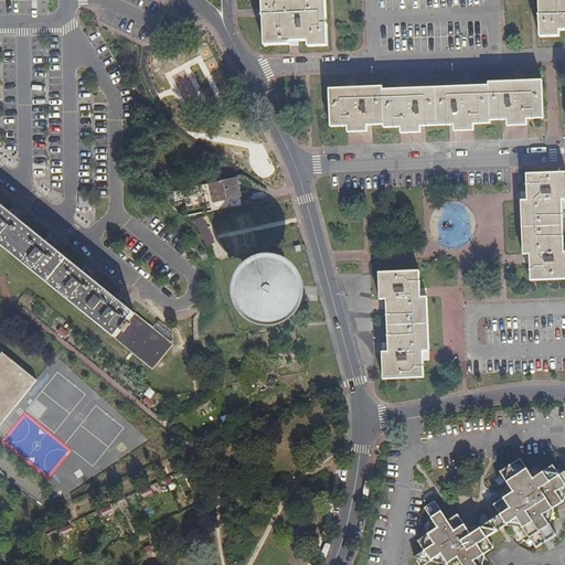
[(300,0),(284,0),(283,0),(264,0),(265,9),(265,18),(267,46),(289,45),(291,45),(291,42),(299,42),(310,41),(310,48),(329,46),(327,0),(300,0)]
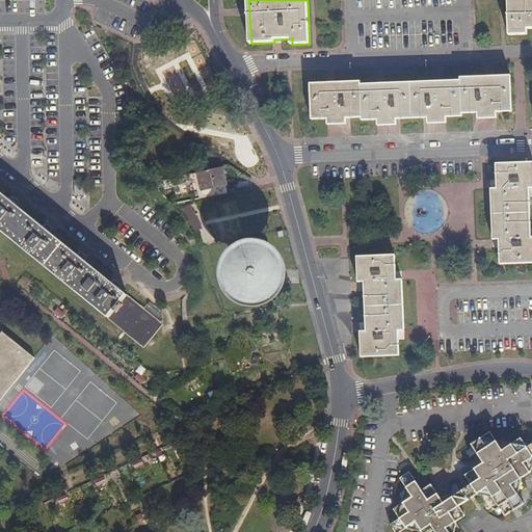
[(531,0),(508,0),(510,35),(529,34),(529,29),(531,28),(531,0)]
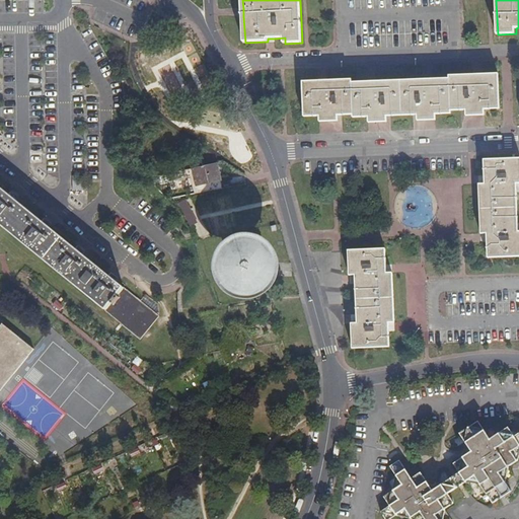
[(485,109),(500,109),(499,74),(449,76),(449,80),(352,83),(352,80),(302,82),(304,117),(319,116),(319,122),(328,122),(338,122),(338,116),(353,115),(353,118),(369,117),(369,123),(378,123),(386,123),(387,117),(418,116),(418,121),(425,121),(435,121),(435,114),(450,114),(450,110),(466,110),(466,116),(476,116),(485,116),(485,109)]
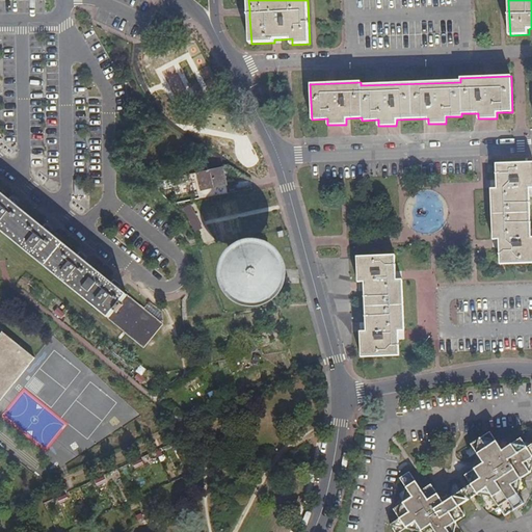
[(181,84),(174,87),(180,107),(187,104),(181,84)]
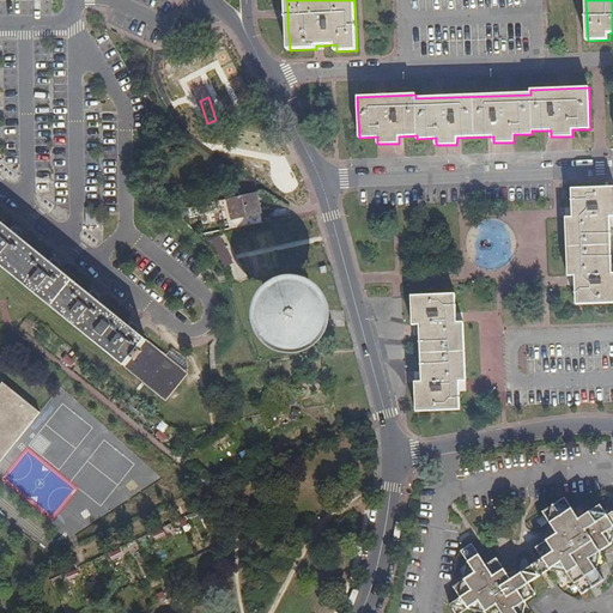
[(612,273),(612,274),(612,263),(611,228),(610,217),(612,216),(612,187),(571,189),(572,207),(572,218),(566,218),(568,275),(575,275),(575,286),(576,304),(612,302),(612,273)]
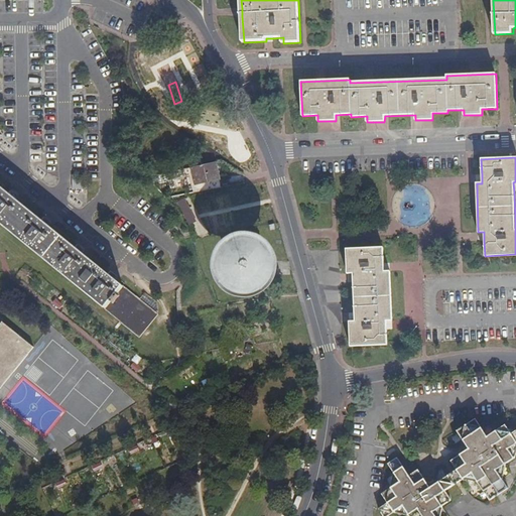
[(191,194),(205,190),(203,182),(219,179),(215,163),(171,172),(172,179),(192,175),(195,184),(190,184),(191,194)]
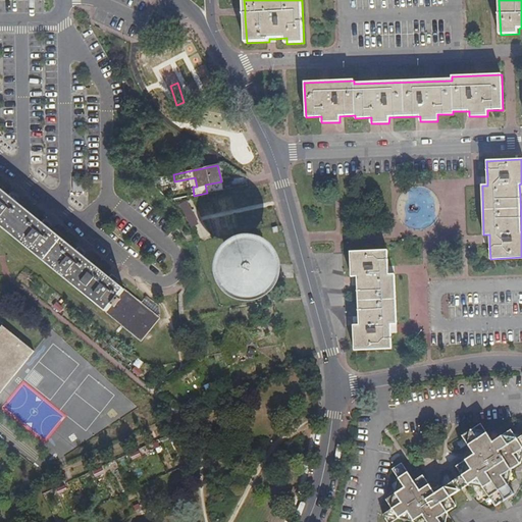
[(73,176),(73,191),(83,191),(83,176),(73,176)]
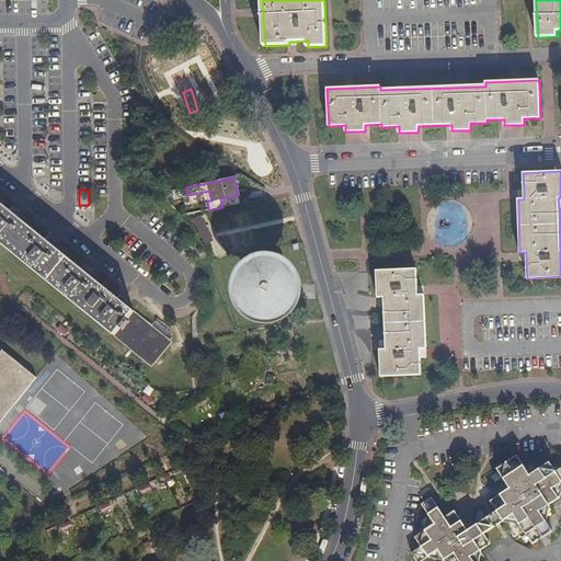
[(113,335),(150,366),(152,365),(153,365),(172,343),(121,301),(87,274),(48,243),(13,214),(0,203),(0,241),(114,334),(113,335)]
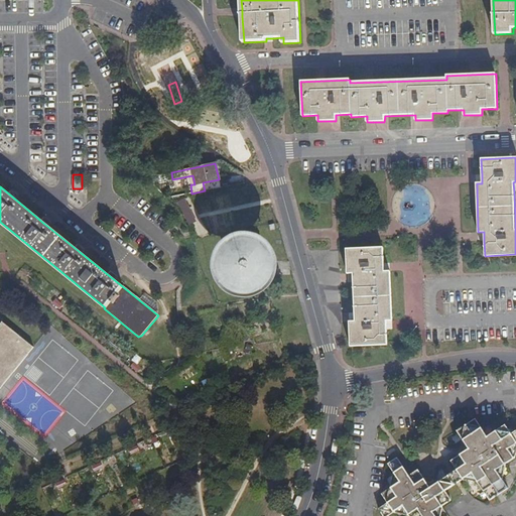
[(196,196),(188,198),(190,209),(198,209),(196,196)]
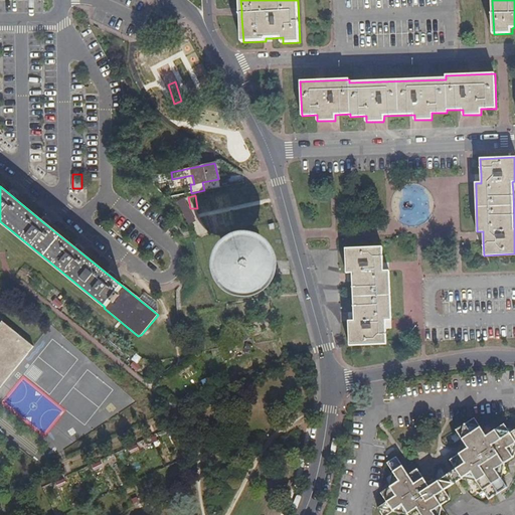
[(211,276),(214,281),(219,287),(224,291),(231,295),(238,296),(246,296),(253,294),(260,291),(266,286),(270,280),(273,273),(274,266),(273,258),(271,250),(267,244),(262,239),(256,236),(251,233),(245,232),(239,232),(233,233),(228,235),(223,238),(218,242),(214,246),(212,252),(210,258),(209,264),(210,270),(211,276)]
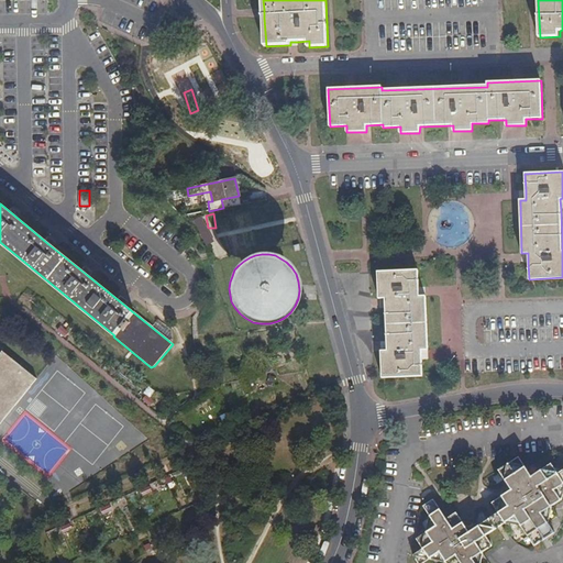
[(381,377),(422,375),(421,360),(421,350),(428,350),(426,296),(419,296),(419,286),(418,269),(377,272),(378,298),(385,298),(386,308),(386,335),(379,335),(379,341),(381,352),(381,377)]
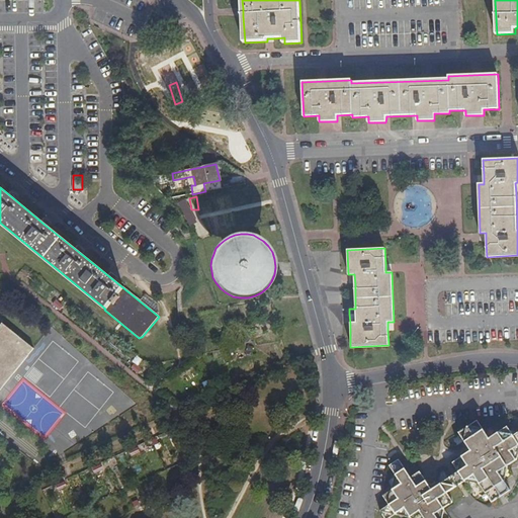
[(0,391),(34,349),(3,324),(0,328),(0,391)]
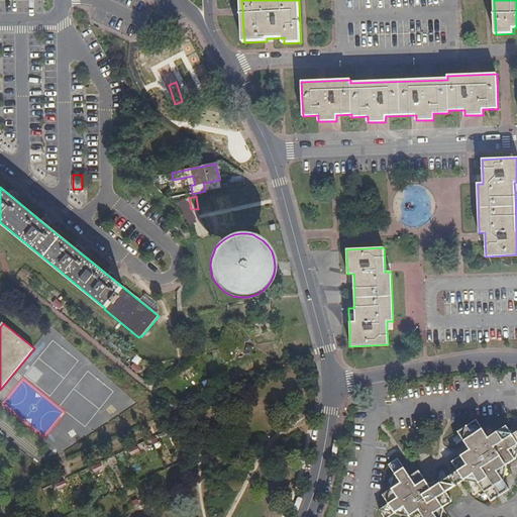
[(448,477),(454,486),(474,474),(491,501),(508,490),(502,481),(512,475),(506,464),(514,459),(508,450),(516,443),(516,431),(512,434),(506,425),(488,437),(476,420),(457,432),(470,449),(451,461),(457,472),(448,477)]
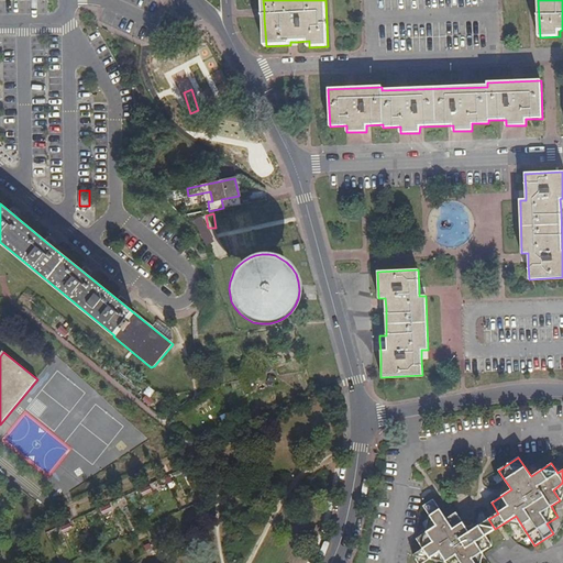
[(495,529),(488,519),(468,533),(455,512),(445,519),(433,499),(422,506),(435,526),(417,538),(427,561),(440,552),(445,562),(475,562),(472,559),(492,545),(485,536),(495,529)]
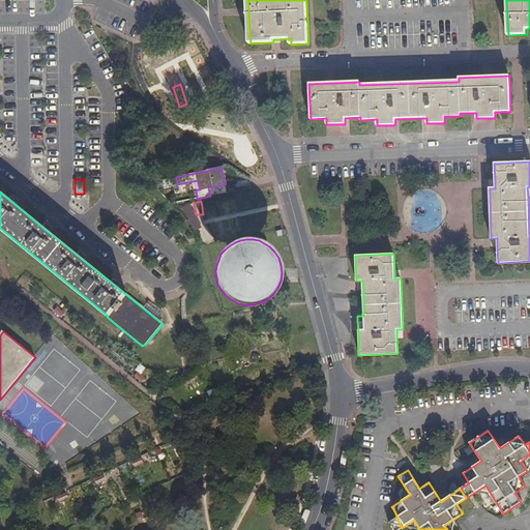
[(398,529),(402,528),(392,506),(391,507),(396,517),(389,523),(392,529),(398,529)]
